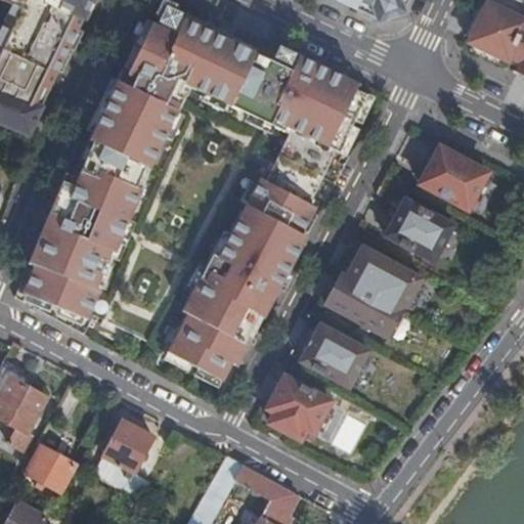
[(96,0),(5,0),(0,11),(0,119),(34,134),(96,0)]
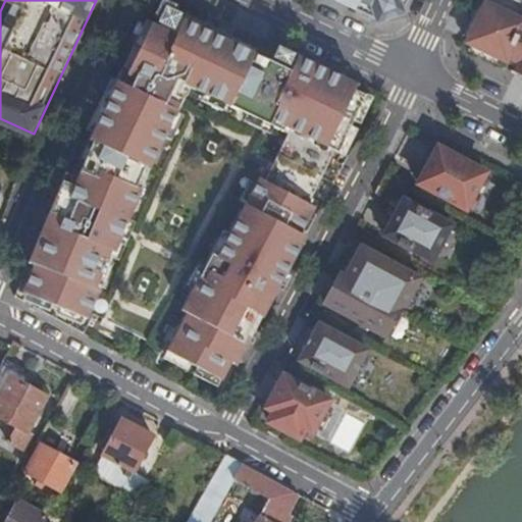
[(336,0),(377,19),(404,9),(407,4),(408,0),(336,0)]
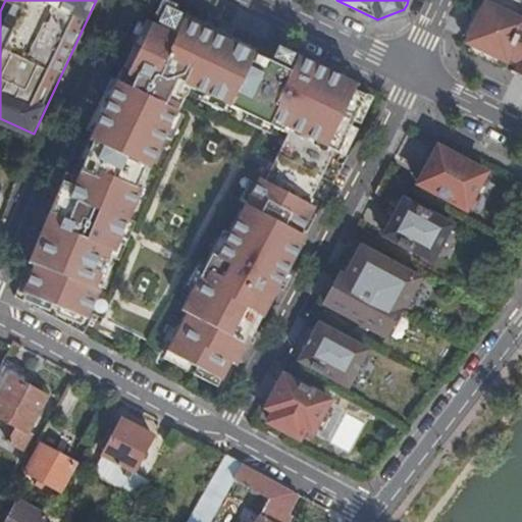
[(158,3),(12,296),(92,327),(198,100),(289,143),(170,353),(232,386),(325,211),(317,206),(371,95),(355,87),(284,51),(276,65),(158,3)]
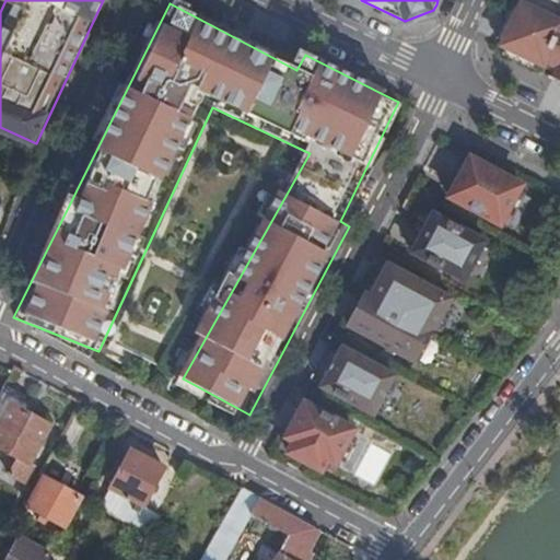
[(559,23),(523,6),(499,53),(559,82),(559,23)]
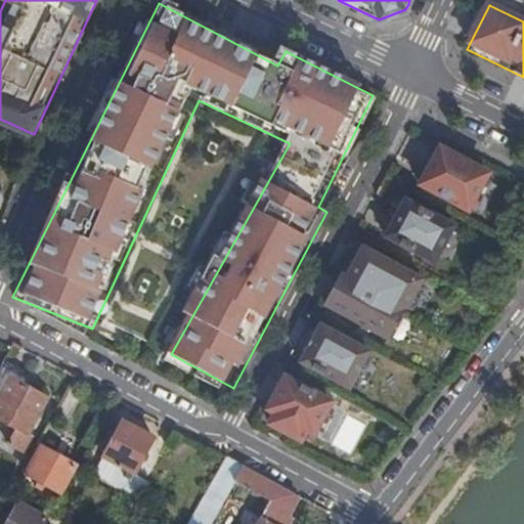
[(474,209),(496,165),(443,138),(421,182),(474,209)]
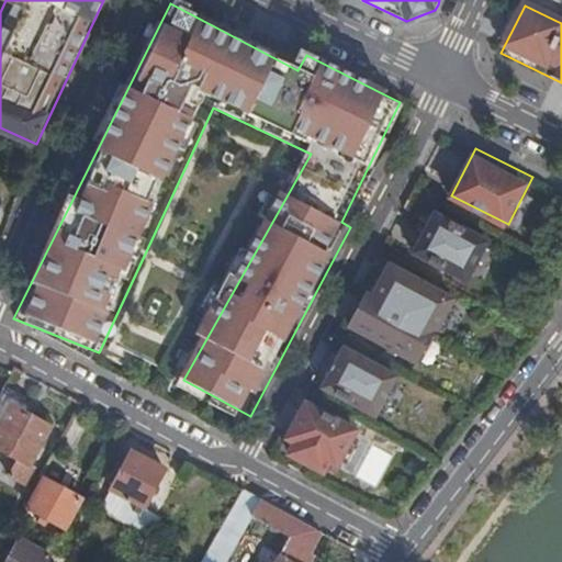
[(495,233),(437,203),(413,249),(471,280),(495,233)]
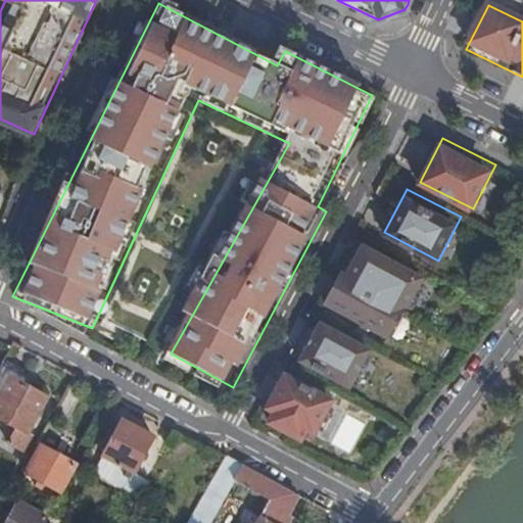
[(430,271),(364,236),(345,271),(407,302),(412,305),(430,271)]
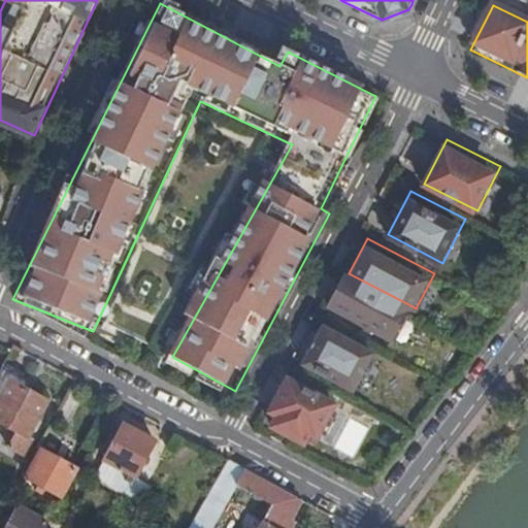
[(349,273),(343,271),(326,304),(393,338),(410,305),(349,273)]
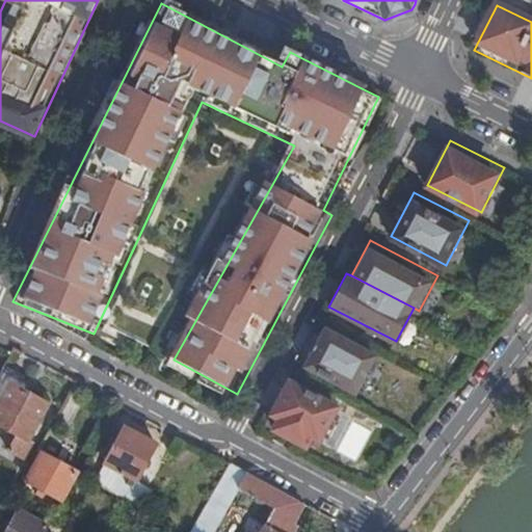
[(382,349),(326,319),(303,364),(360,394),(382,349)]
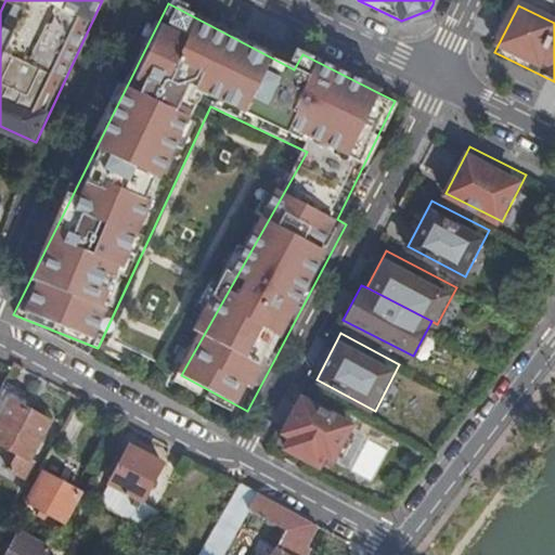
[(364,416),(301,386),(278,435),(284,438),(280,446),(325,468),(330,460),(339,465),(364,416)]
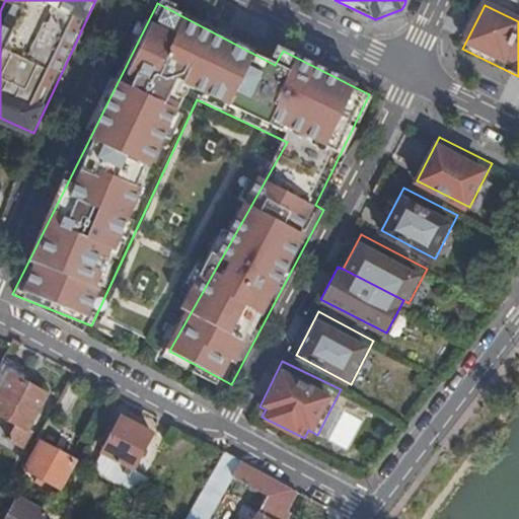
[(8,441),(22,449),(34,429),(29,426),(48,392),(11,373),(0,393),(0,412),(18,422),(8,441)]
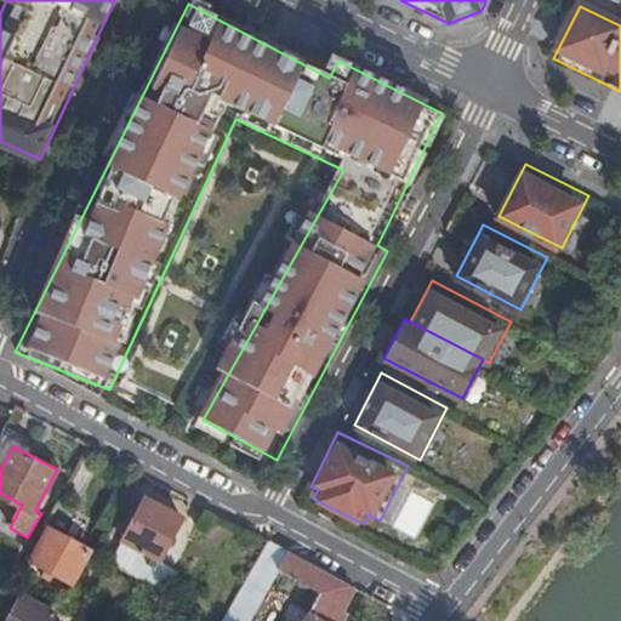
[(114,559),(140,576),(149,582),(161,558),(184,517),(147,496),(114,559)]
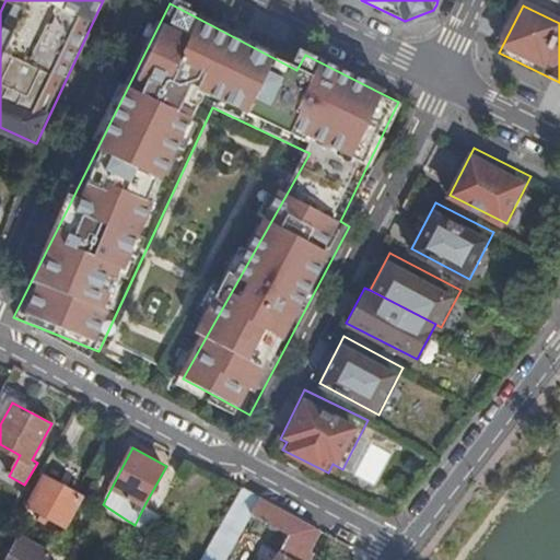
[(83,494),(46,475),(30,504),(43,512),(41,517),(48,521),(50,516),(67,525),(83,494)]
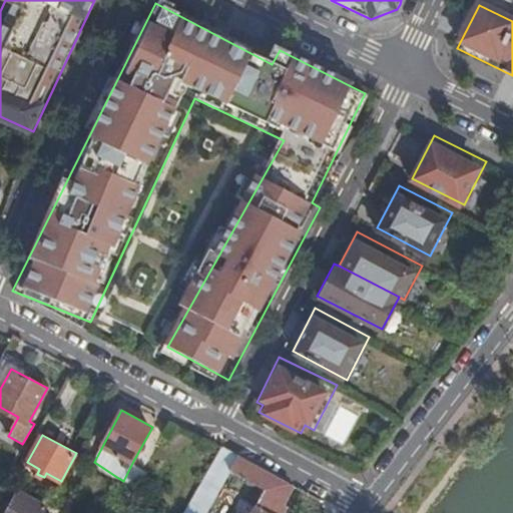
[(225,468),(235,452),(219,443),(182,512),(206,512),(231,471),(225,468)]
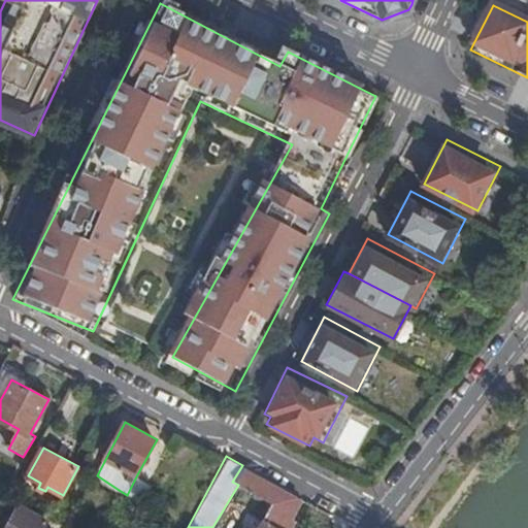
[(276,527),(284,527),(301,496),(242,465),(232,482),(238,485),(268,499),(273,502),(272,508),(266,521),(276,527)]
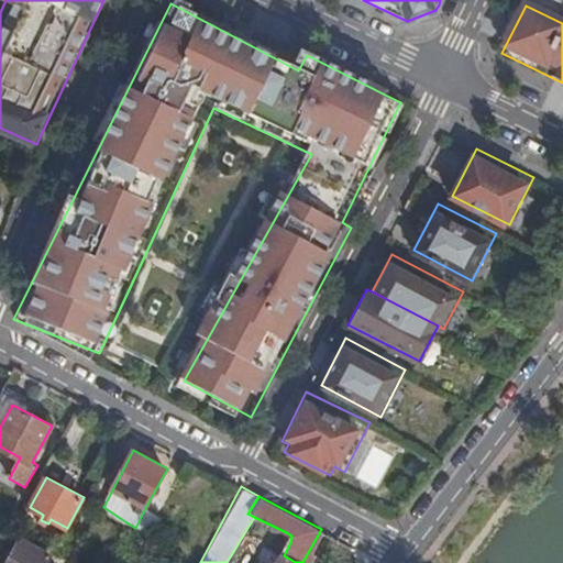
[(135,528),(152,539),(165,516),(146,506),(135,528)]
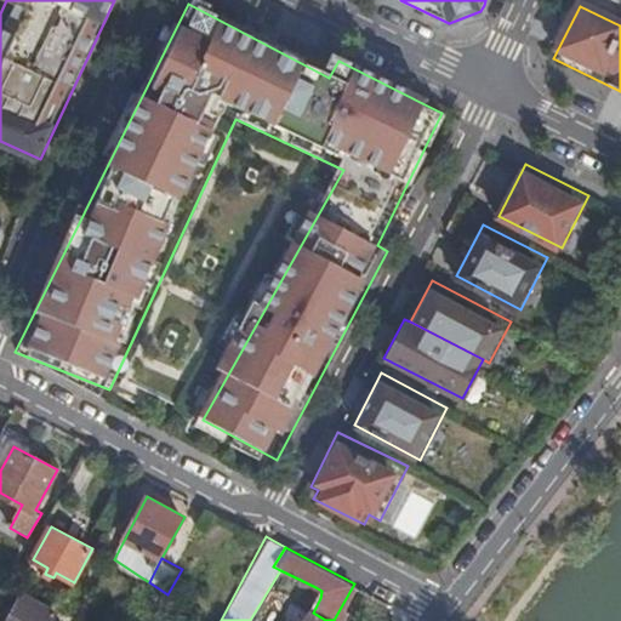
[(341,620),(360,588),(354,584),(334,620),(341,620)]
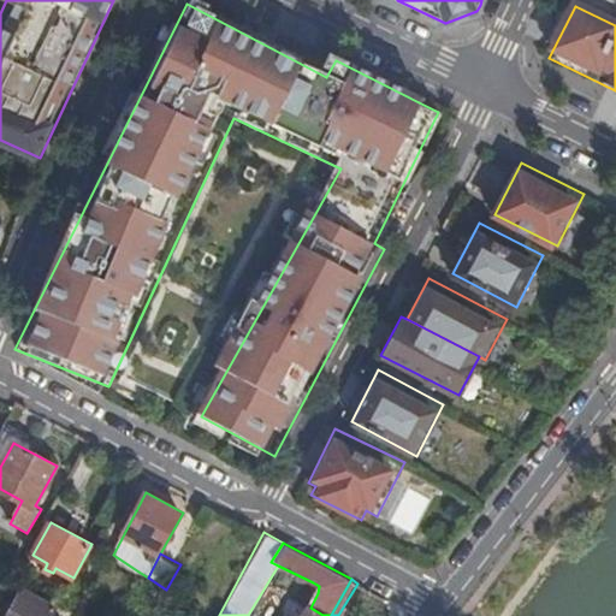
[(52,615),(58,606),(23,588),(16,602),(10,598),(5,608),(11,610),(7,615),(52,615)]
